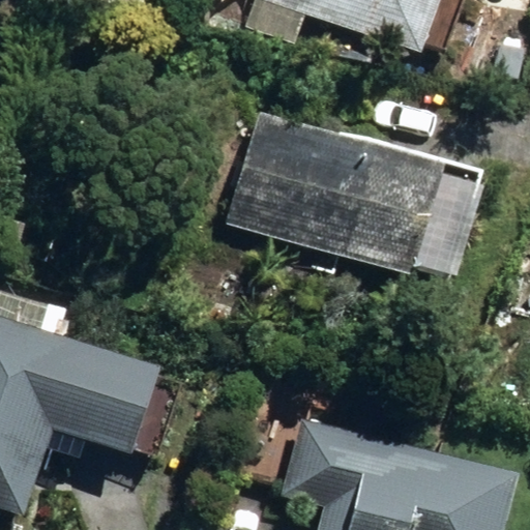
[(305,13),(421,54),(440,0),(252,0),(242,29),(294,47),(305,13)]
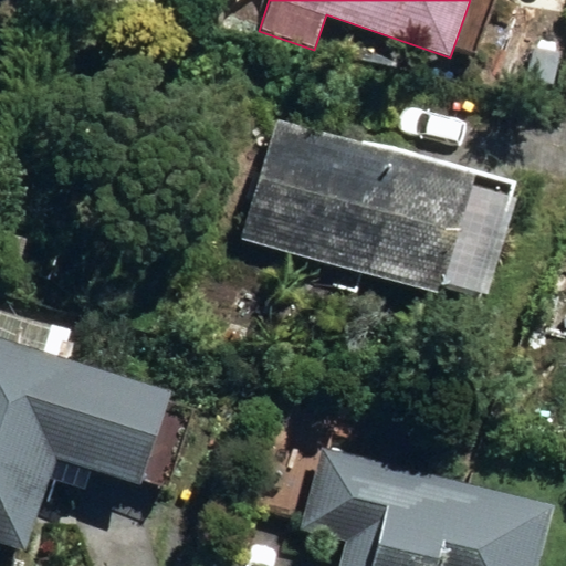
[(242,240),(439,297),(474,177),(276,119),(242,240)]
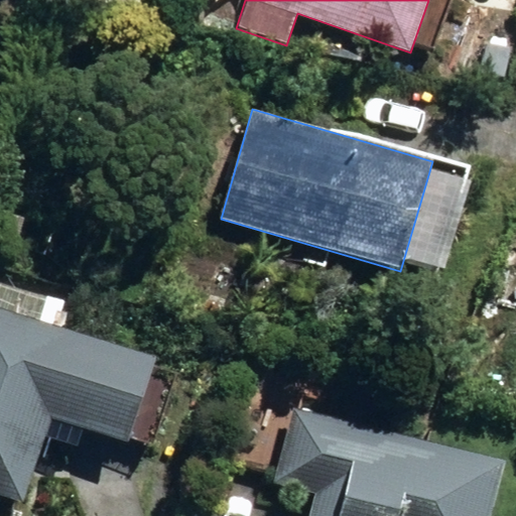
[(0,494),(25,502),(49,423),(76,432),(80,420),(150,442),(171,373),(72,342),(73,336),(0,312),(0,494)]
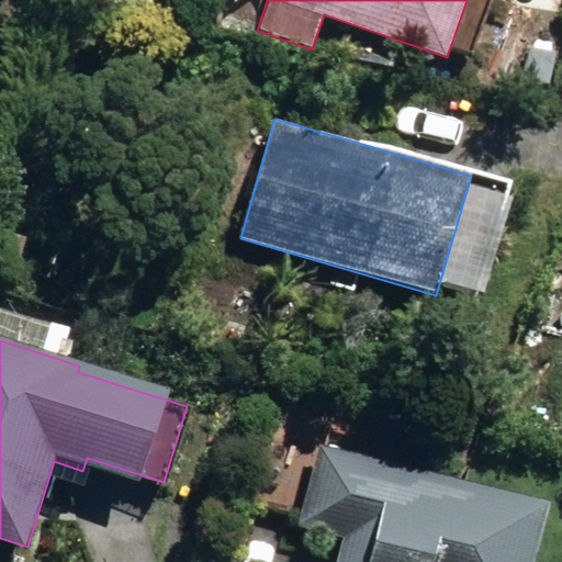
[(338,561),(534,561),(549,505),(322,446),(301,525),(345,537),(338,561)]
